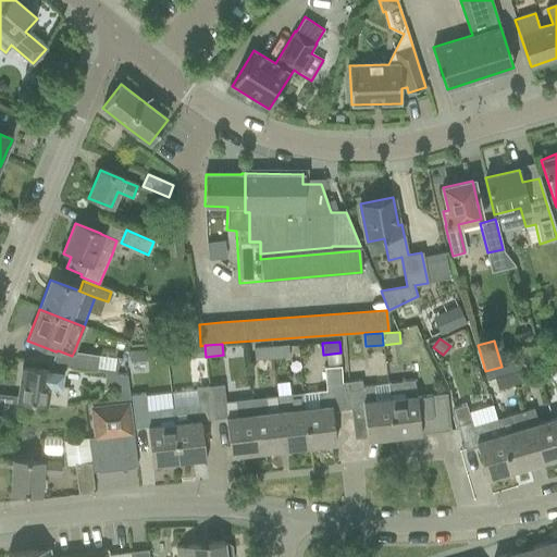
[(200,346),(200,345),(186,346),(186,358),(206,357),(205,345),(200,346)]
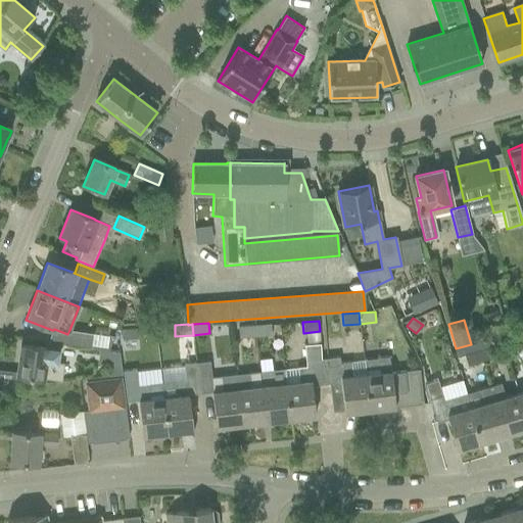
[(254,325),(255,336),(271,335),(271,324),(254,325)]
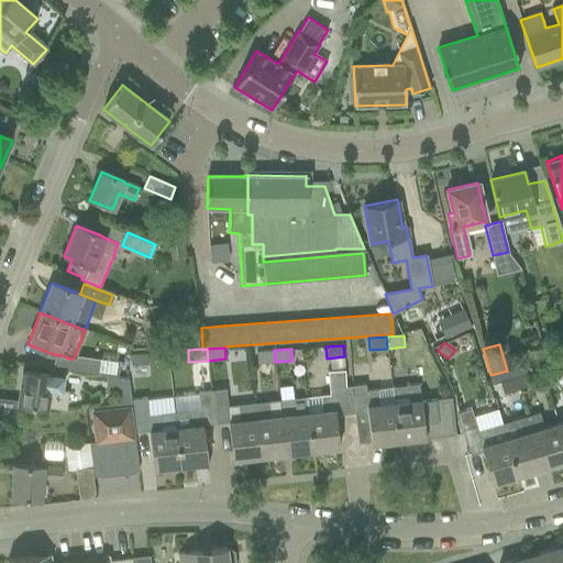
[(275,362),(274,350),(256,351),(257,363),(275,362)]
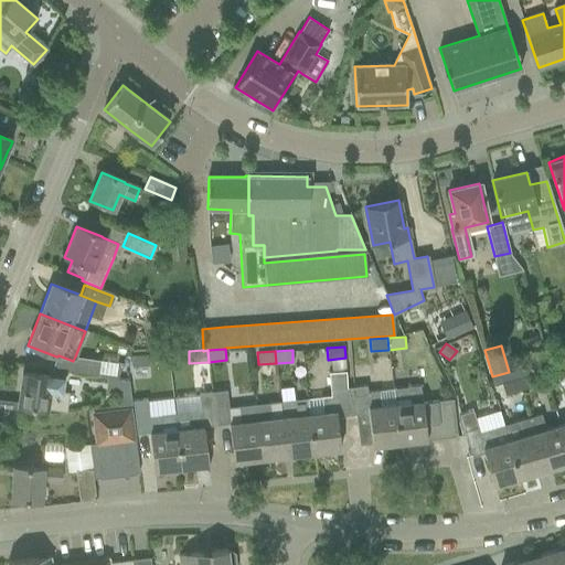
[(123,364),(116,380),(119,380),(129,381),(134,371),(134,366),(149,365),(149,354),(130,355),(127,355),(123,364)]
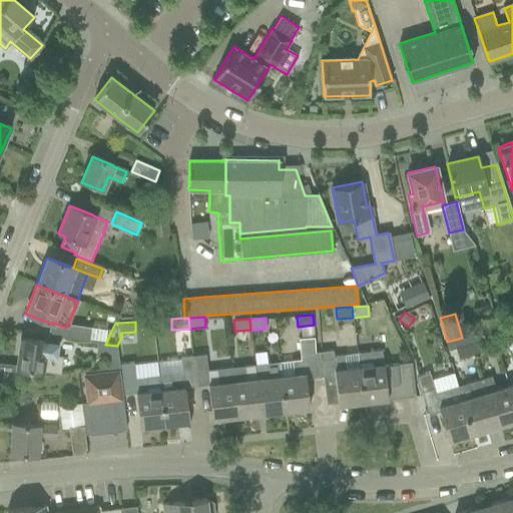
[(52,324),(51,324),(46,336),(89,342),(91,327),(68,324),(66,328),(53,323),(52,324)]
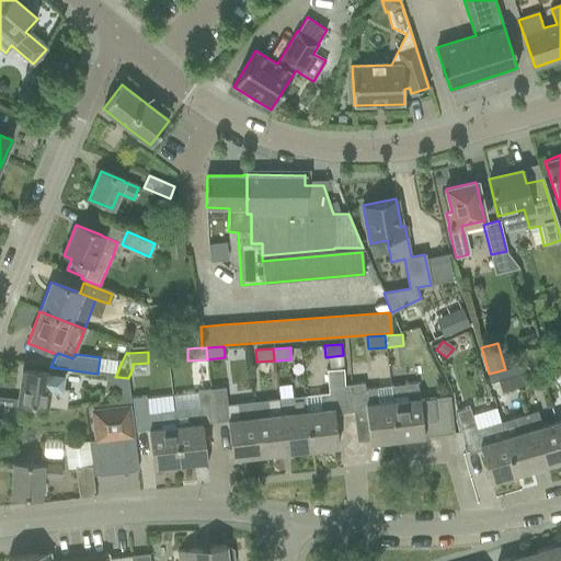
[(319,395),(305,396),(307,411),(311,449),(338,446),(334,413),(346,412),(344,391),(344,385),(343,368),(329,369),(327,369),(328,393),(319,395)]
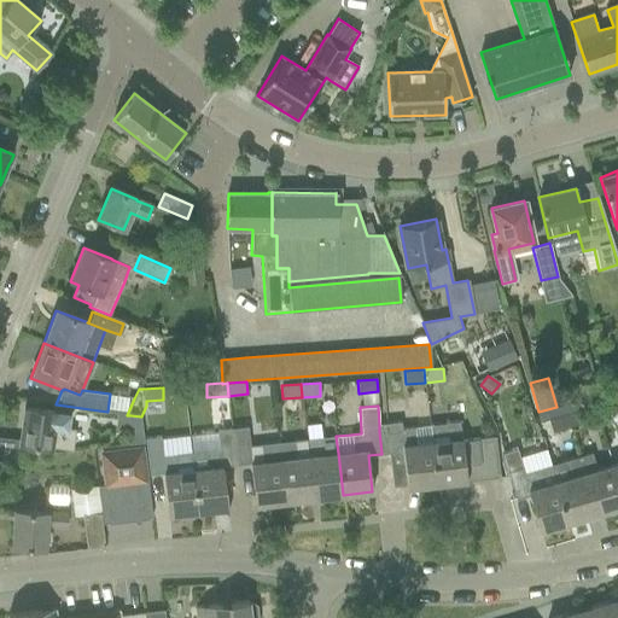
[(18,443),(17,454),(51,452),(52,447),(73,449),(76,429),(68,427),(70,413),(56,410),(56,412),(24,408),(19,438),(19,439),(18,442),(18,443)]
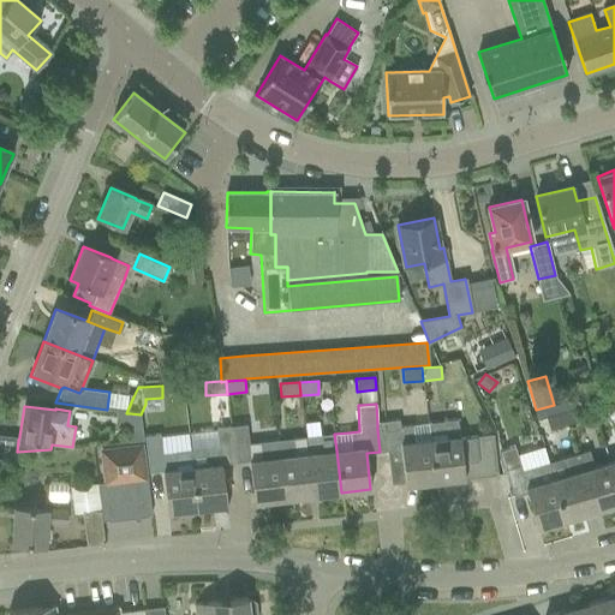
[(563,413),(567,424),(589,418),(585,407),(563,413)]
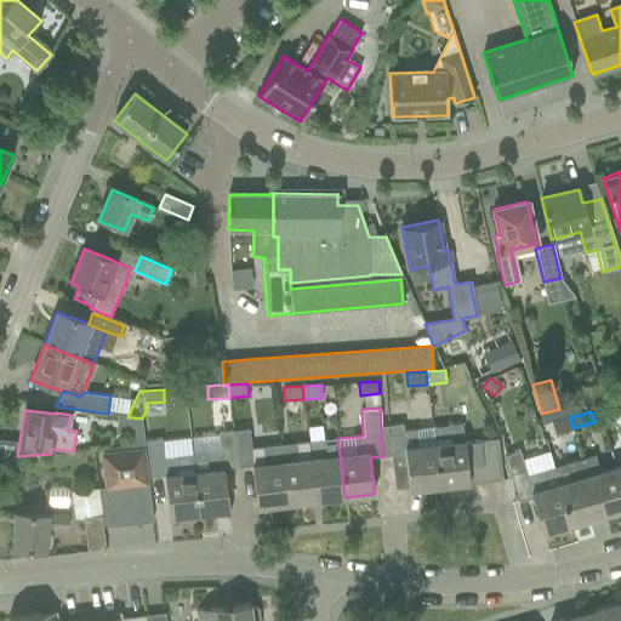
[(573,428),(569,417),(551,422),(554,434),(573,428)]
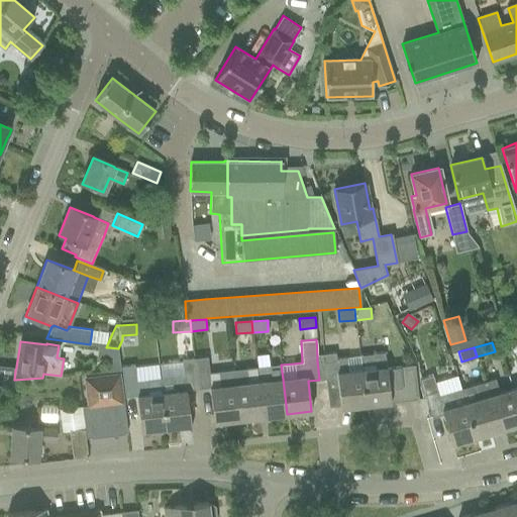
[(335,352),(322,354),(325,379),(336,378),(340,408),(365,405),(360,369),(347,370),(346,357),(336,358),(335,352)]
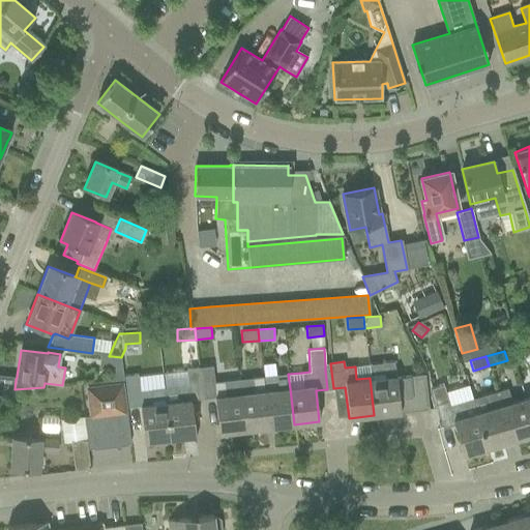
[(394,361),(369,363),(369,365),(370,378),(374,415),(400,413),(400,411),(412,409),(413,411),(429,409),(427,390),(424,375),(396,377),(394,361)]
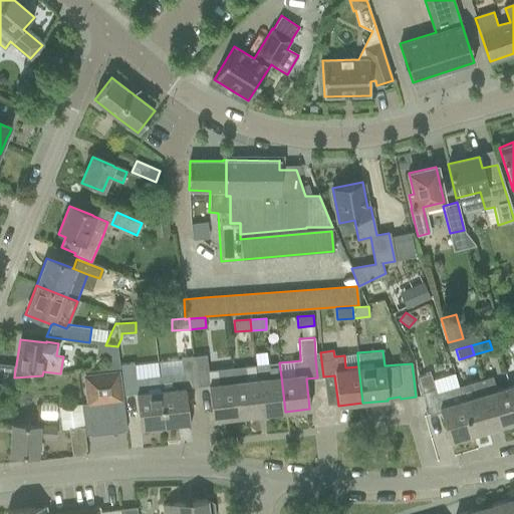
[(237,418),(233,382),(220,383),(218,369),(208,371),(206,355),(193,356),(197,387),(208,384),(212,420),(237,418)]
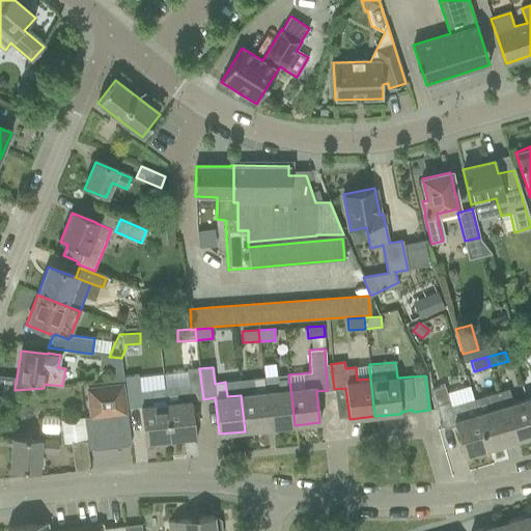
[(189,386),(164,389),(170,440),(195,437),(191,400),(203,399),(199,368),(187,369),(189,386)]
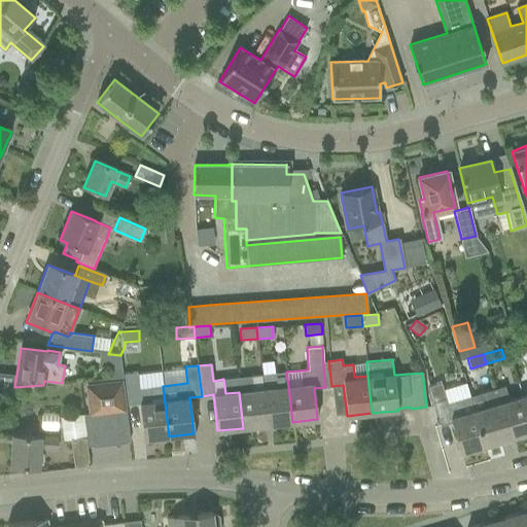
[(109,366),(107,378),(123,377),(123,367),(109,366)]
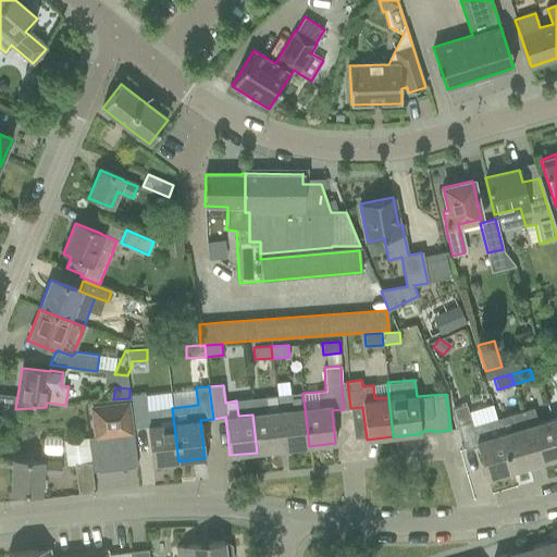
[(172,408),(158,410),(147,411),(145,393),(131,395),(134,428),(147,426),(151,465),(178,461),(172,408)]
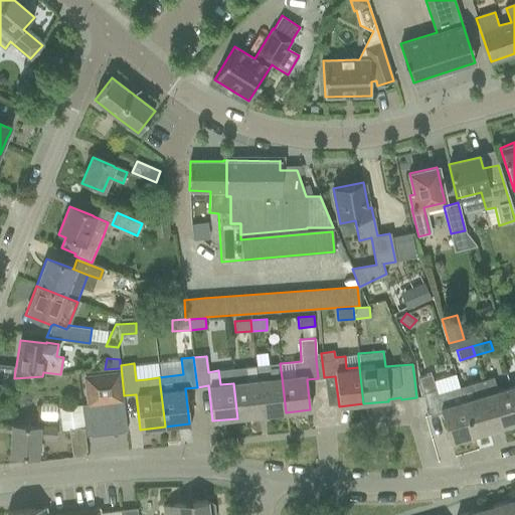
[(139,378),(161,374),(159,363),(137,367),(139,378)]
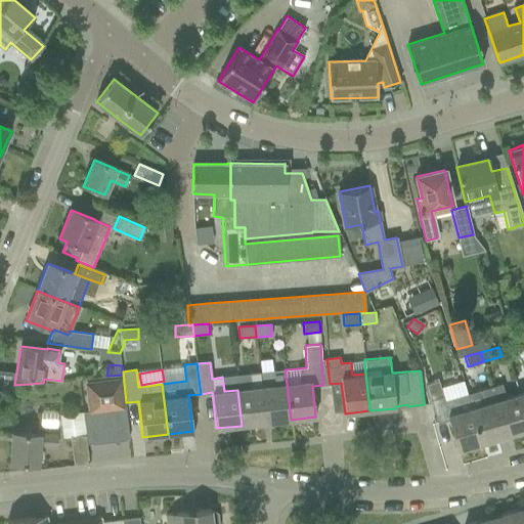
[(271,372),(260,373),(266,423),(291,420),(287,384),(285,369),(271,372)]
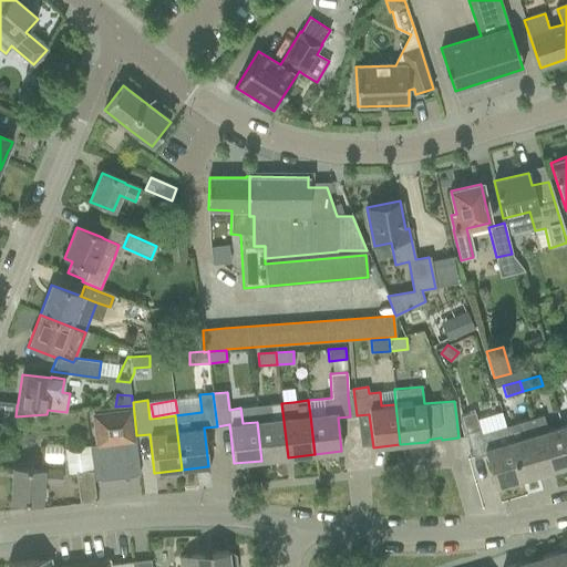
[(271,420),(257,422),(261,461),(288,457),(281,403),(269,404),(271,420)]
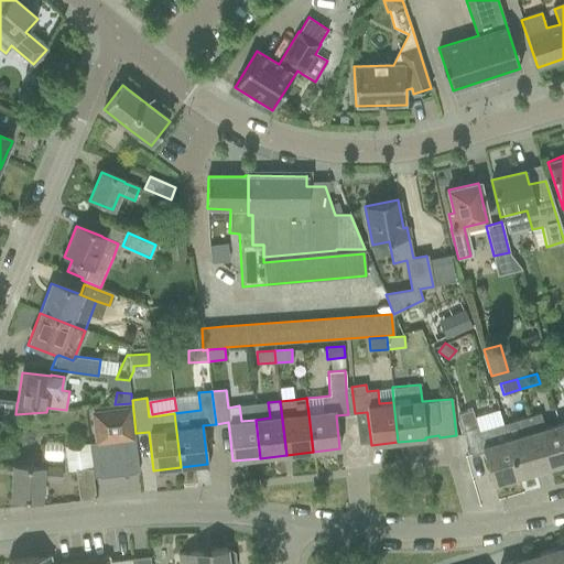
[(89,444),(91,468),(93,478),(139,473),(134,438),(131,438),(128,410),(94,414),(96,443),(89,444)]
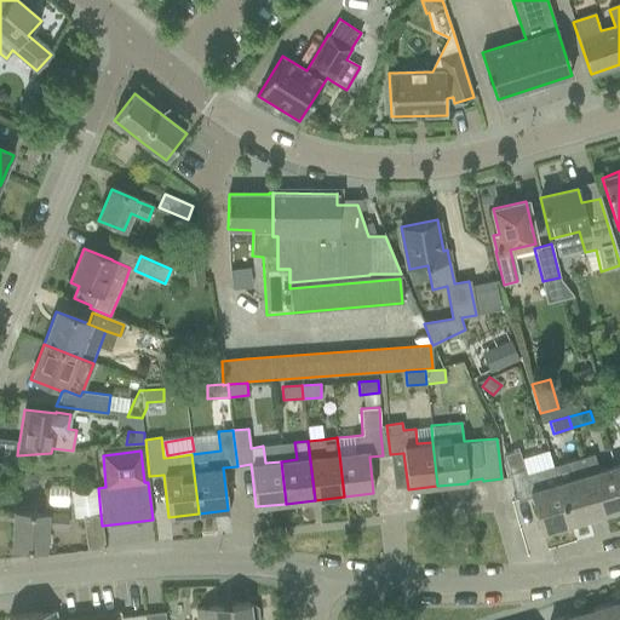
[(526,476),(518,451),(504,454),(510,478),(517,501),(530,498),(541,533),(570,524),(554,468),(526,476)]
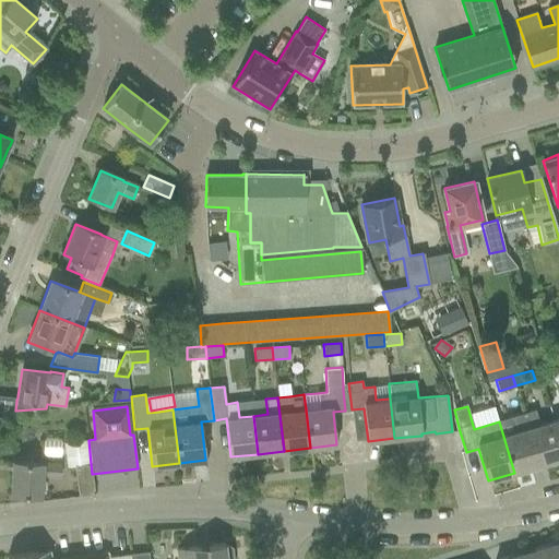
[(536,411),(524,415),(538,465),(558,459),(558,442),(551,419),(539,423),(536,411)]
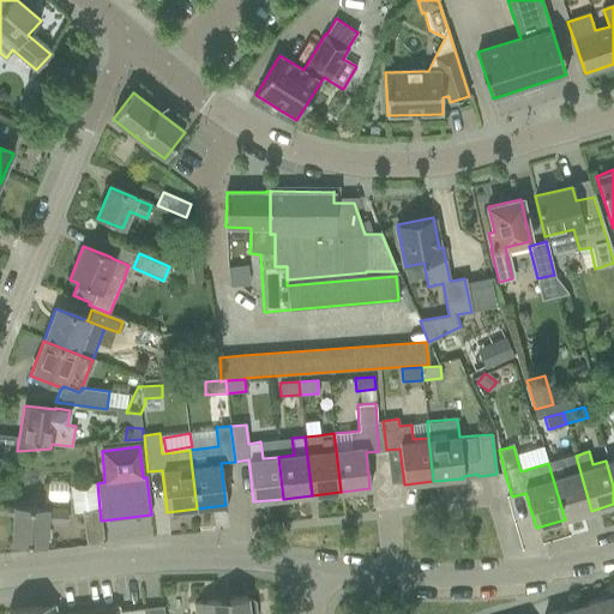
[(591,511),(576,456),(548,463),(565,519),(591,511)]
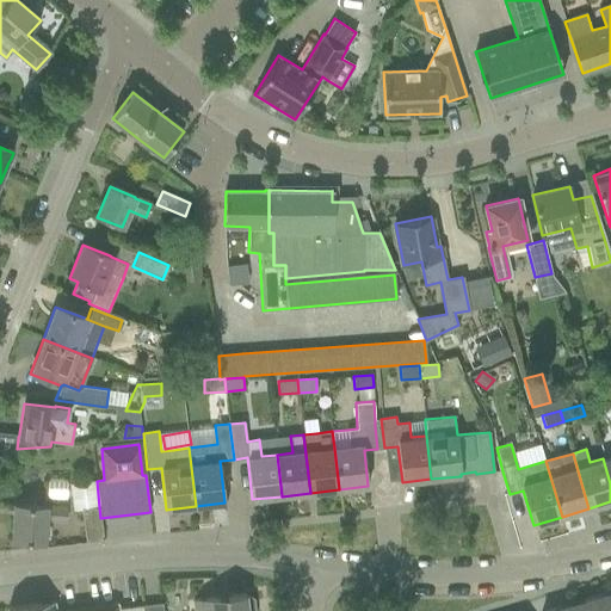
[(97,481),(71,483),(74,511),(81,510),(85,543),(103,541),(100,518),(99,507),(97,481)]
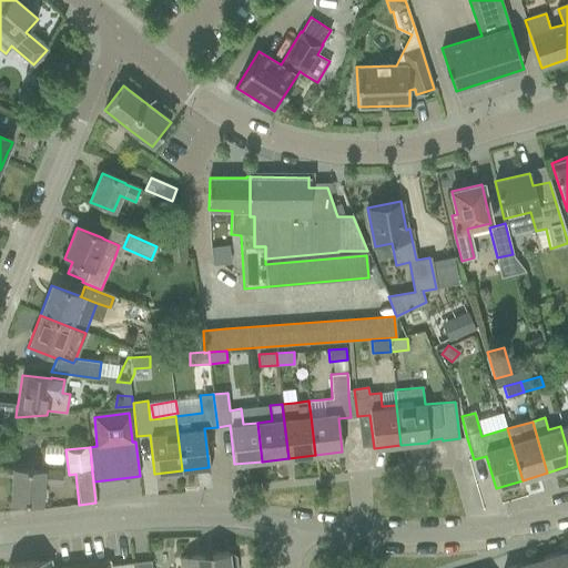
[(61,473),(43,472),(13,469),(11,504),(41,505),(42,484),(61,484),(61,473)]
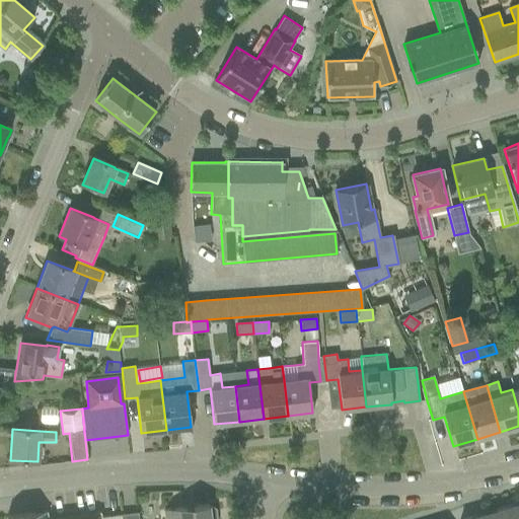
[(518,518),(518,503),(508,507),(511,518),(518,518)]
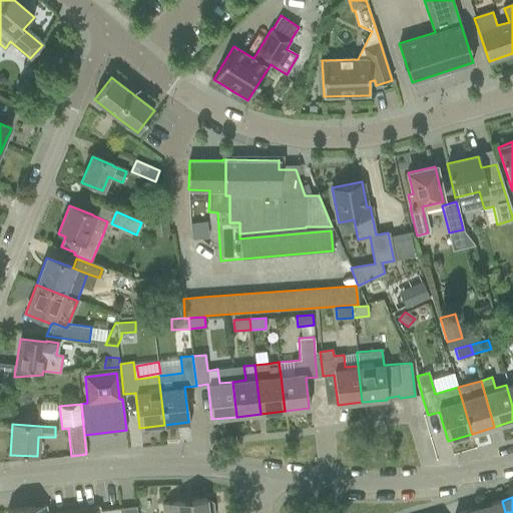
[(206,502),(206,501),(206,499),(162,504),(162,512),(212,512),(212,503),(209,501),(206,502)]
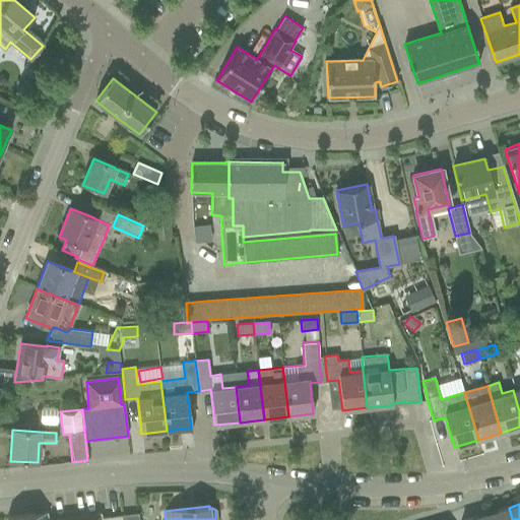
[(512,519),(509,508),(485,514),(486,519),(512,519)]
